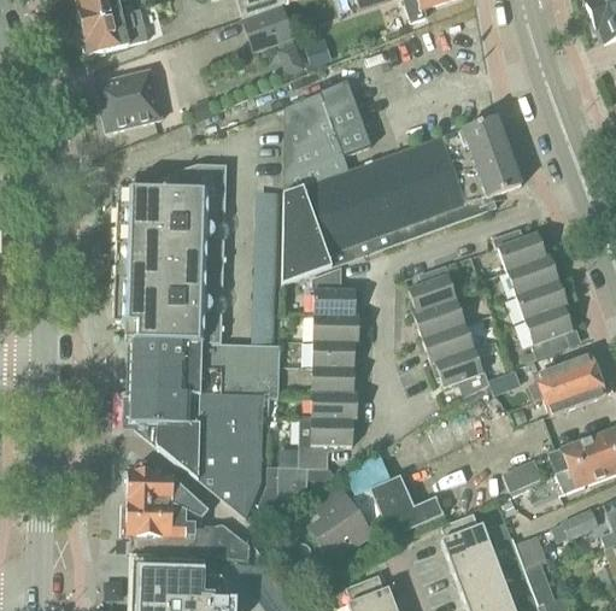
[(82,23),(123,13),(119,0),(76,0),(78,6),(76,11),(77,18),(82,21),(82,23)]
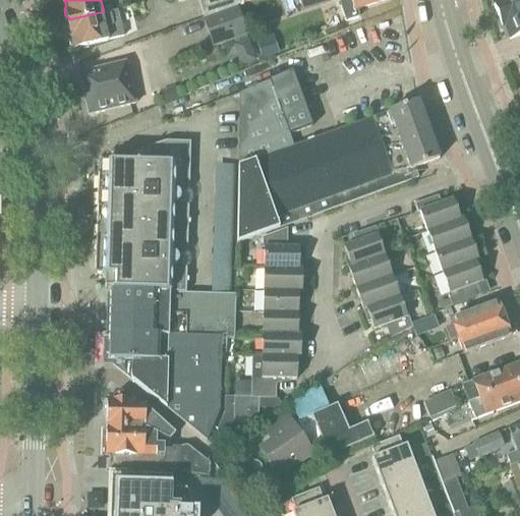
[(241,1),(241,0),(200,0),(205,14),(241,1)]
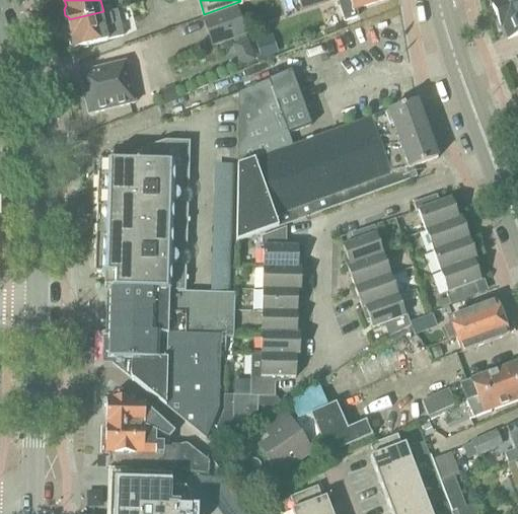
[(494,0),(502,21),(504,20),(509,34),(517,30),(517,0),(494,0)]
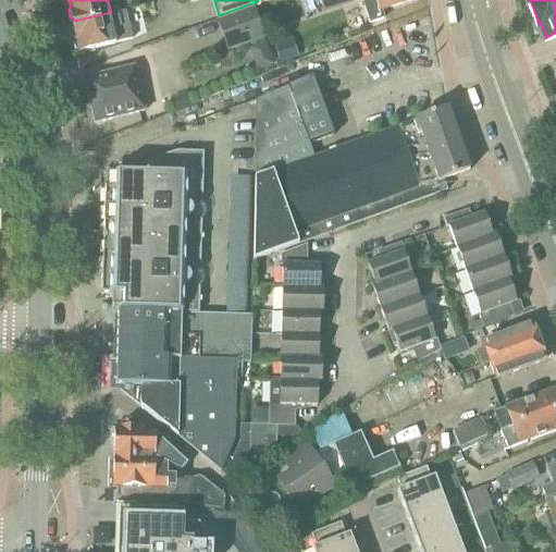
[(219,17),(229,46),(266,33),(255,4),(219,17)]
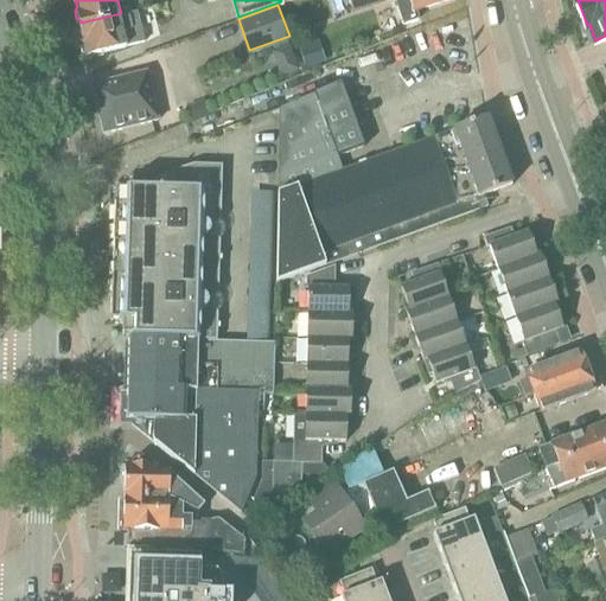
[(121,13),(81,23),(82,25),(80,30),(81,37),(85,39),(88,52),(145,39),(141,23),(138,8),(121,13)]
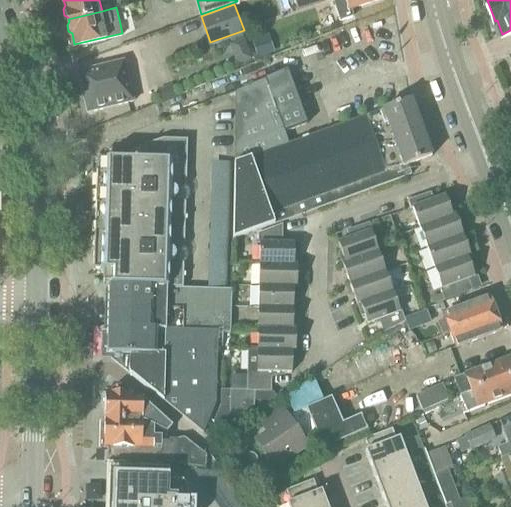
[(269,30),(252,36),(258,54),(269,51),(267,46),(273,44),(269,30)]
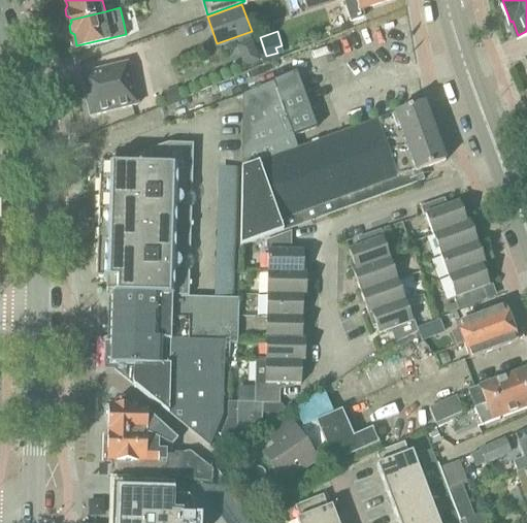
[(91,113),(138,101),(128,60),(80,71),(91,113)]
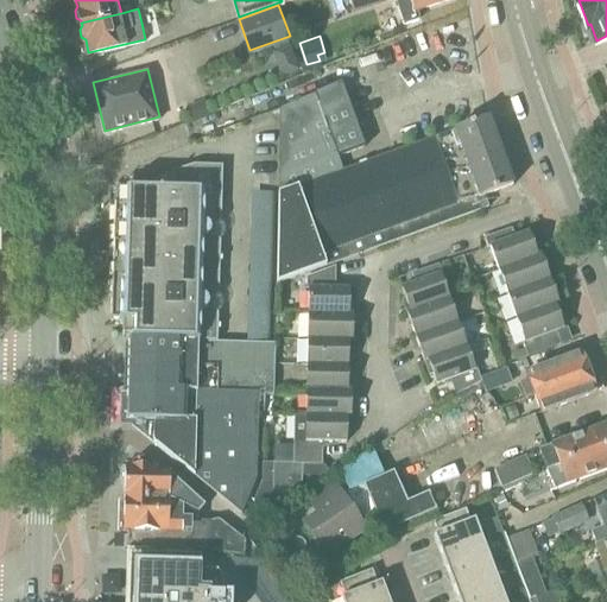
[(364,143),(341,81),(280,103),(277,280),(489,203),(485,191),(513,182),(489,114),(342,168),(337,152),(364,143)]
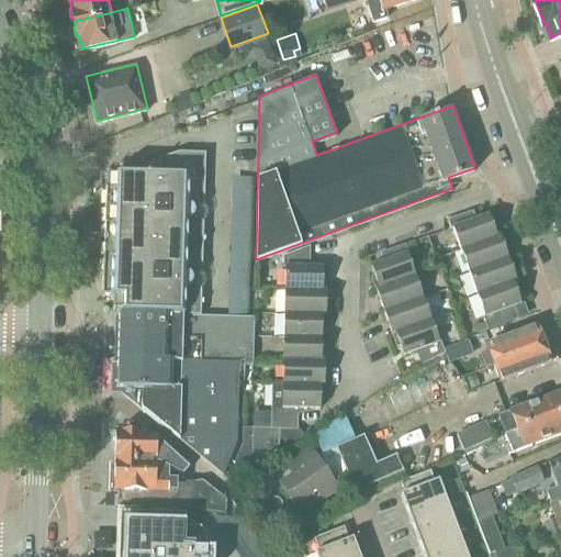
[(175,96),(179,108),(194,101),(190,89),(175,96)]
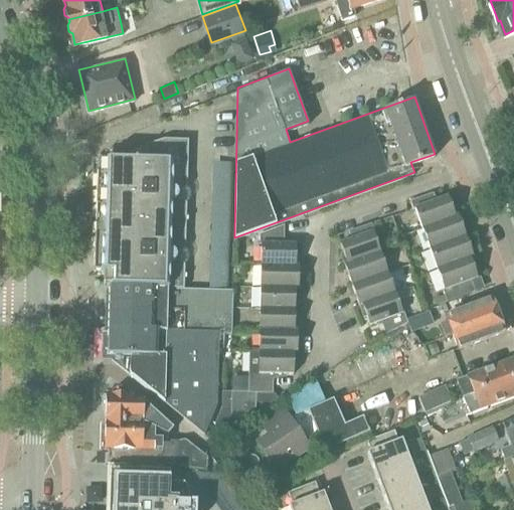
[(97,196),(185,198),(184,197),(184,188),(188,184),(189,138),(165,137),(142,145),(141,159),(105,158),(105,172),(98,172),(97,196)]
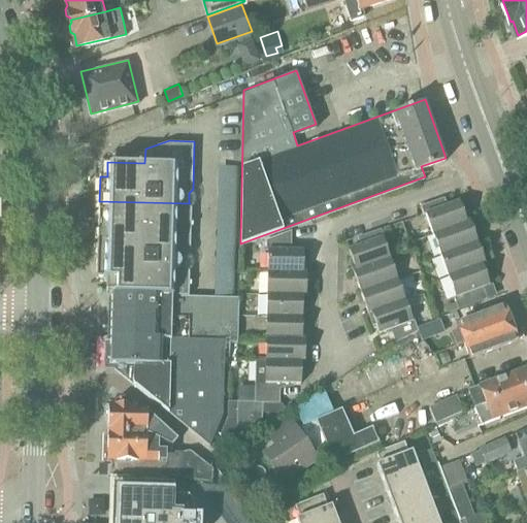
[(443,194),(436,197),(438,204),(447,202),(443,194)]
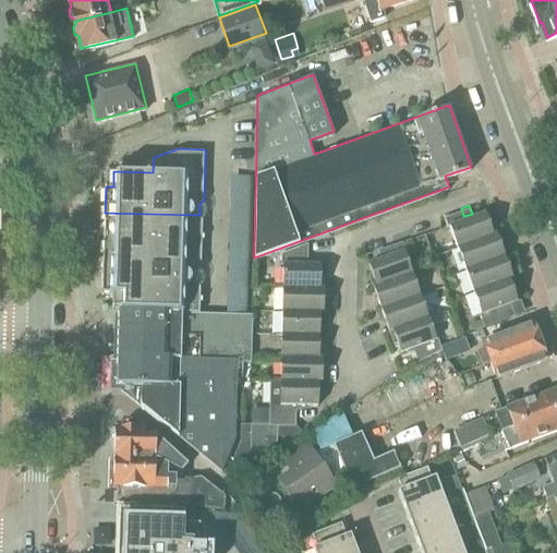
[(463,216),(461,208),(452,212),(456,219),(463,216)]
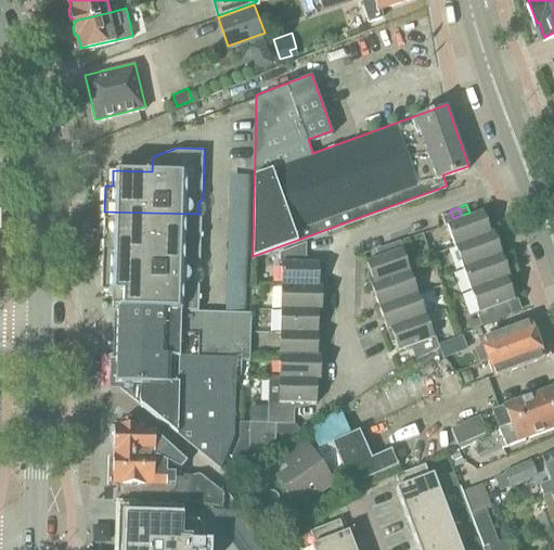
[(453,218),(450,210),(441,213),(445,221),(447,221),(454,243),(493,229),(488,217),(485,218),(481,208),(469,213),(461,215),(453,218)]
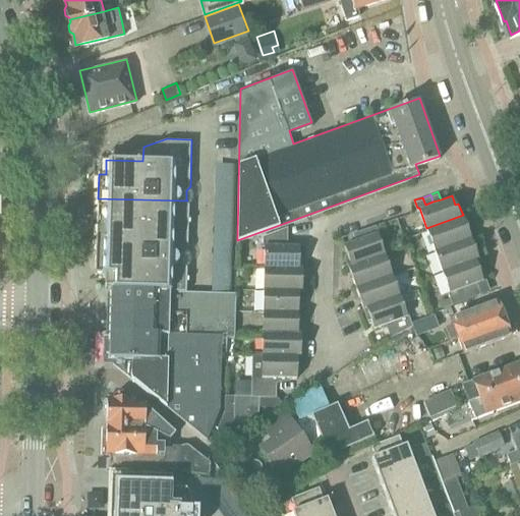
[(98,198),(97,240),(114,241),(188,243),(189,204),(187,201),(98,198)]
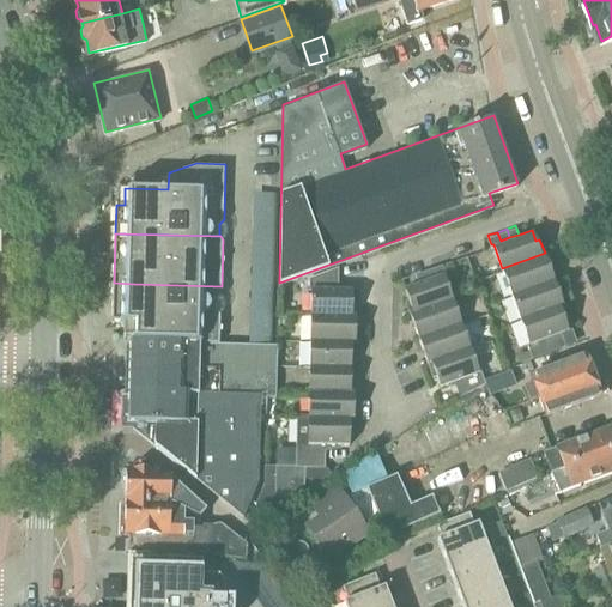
[(545,253),(502,268),(511,292),(553,277),(545,253)]
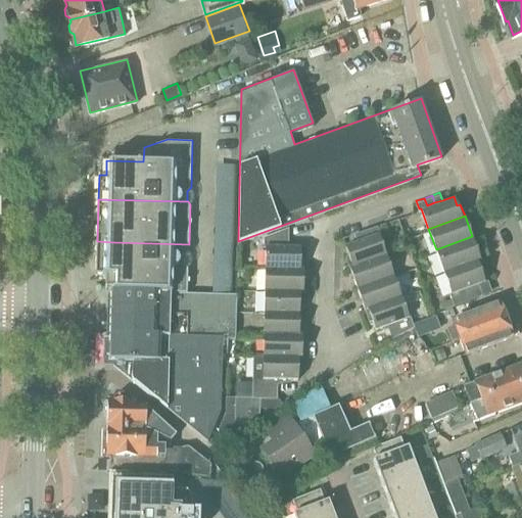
[(364,236),(357,239),(344,243),(348,252),(345,254),(349,266),(385,252),(378,232),(380,231),(377,223),(369,226),(372,234),(364,236)]
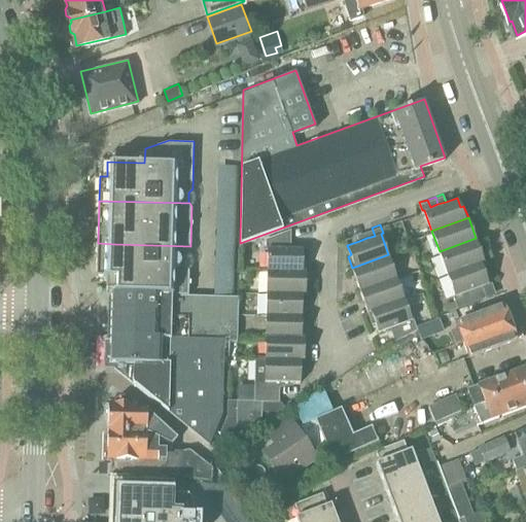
[(268,268),(307,269),(307,256),(304,256),(304,246),(291,246),(291,227),(267,236),(267,246),(269,246),(268,268)]
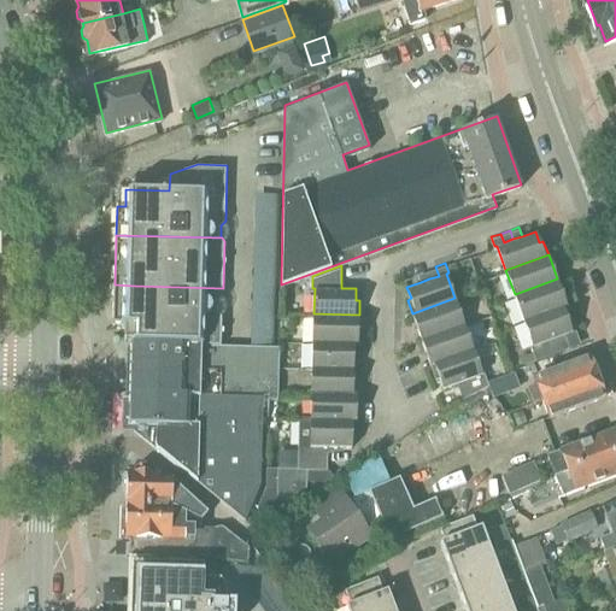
[(435,266),(427,270),(429,278),(439,276),(435,266)]
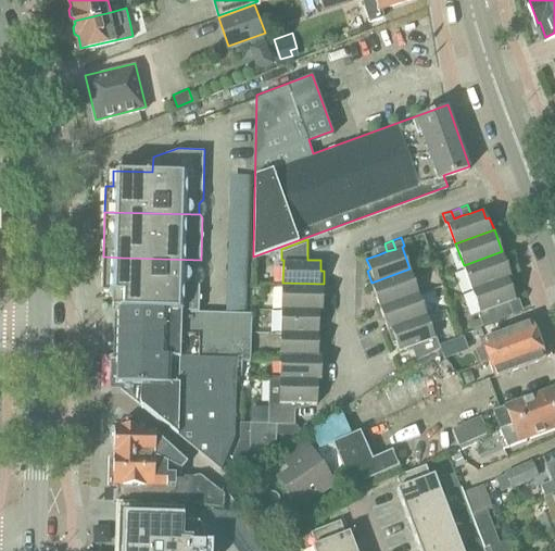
[(387,251),(385,243),(376,247),(379,254),(387,251)]
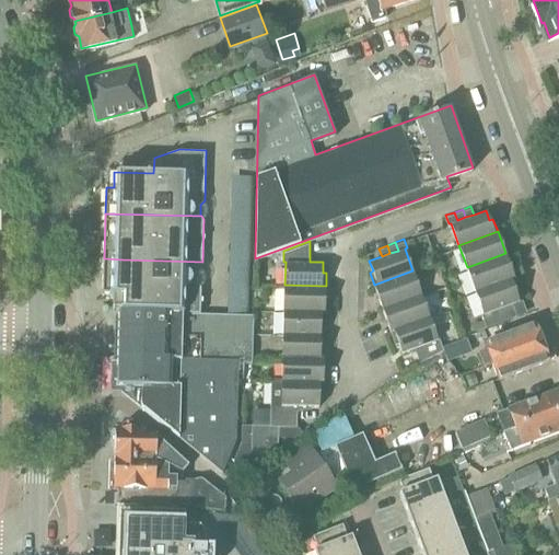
[(505,253),(467,267),(475,289),(513,275),(505,253)]
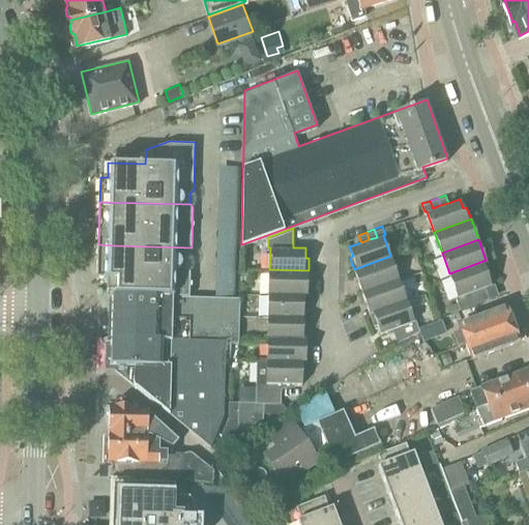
[(116,245),(98,244),(97,278),(114,278),(113,292),(190,295),(190,270),(187,267),(187,257),(192,254),(192,248),(116,245)]
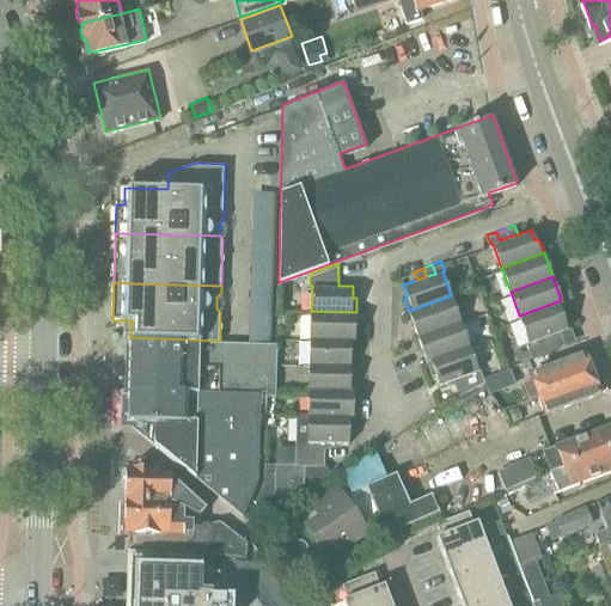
[(451,295),(409,311),(417,335),(459,319),(451,295)]
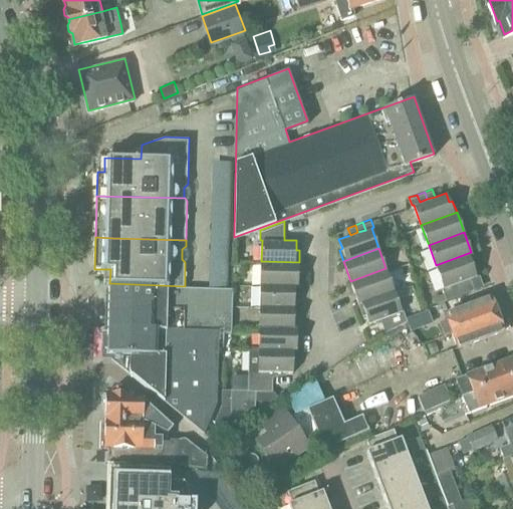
[(475,264),(471,252),(436,265),(444,285),(442,286),(444,292),(436,295),(438,301),(446,299),(446,297),(468,289),(464,278),(476,274),(472,265),(475,264)]
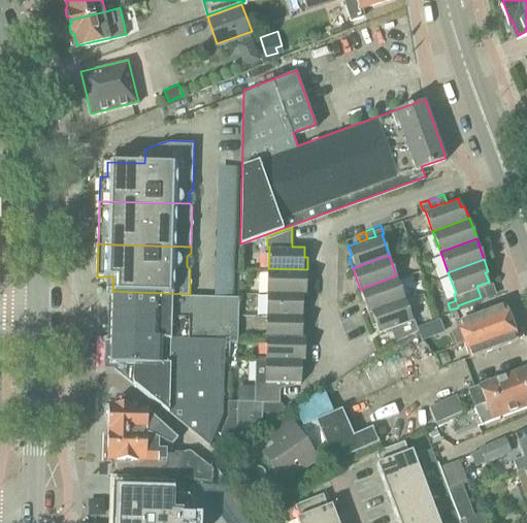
[(268,268),(268,291),(306,292),(307,269),(268,268)]
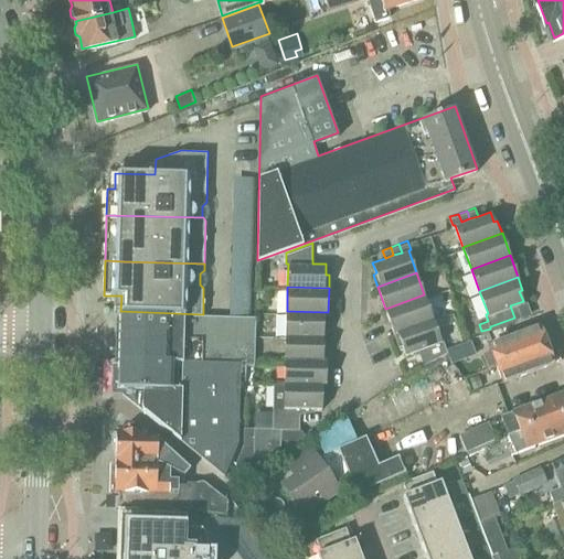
[(424,294),(385,309),(394,331),(433,316),(424,294)]
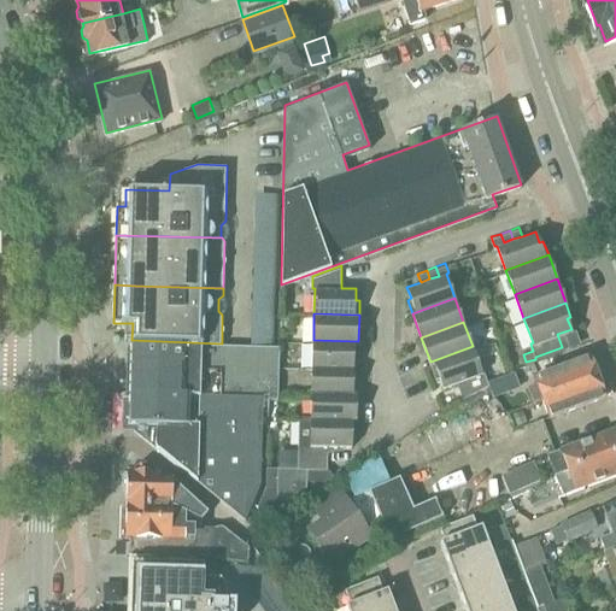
[(222,344),(132,340),(129,422),(182,424),(180,465),(246,518),(262,482),(264,399),(280,399),(281,345),(222,344)]
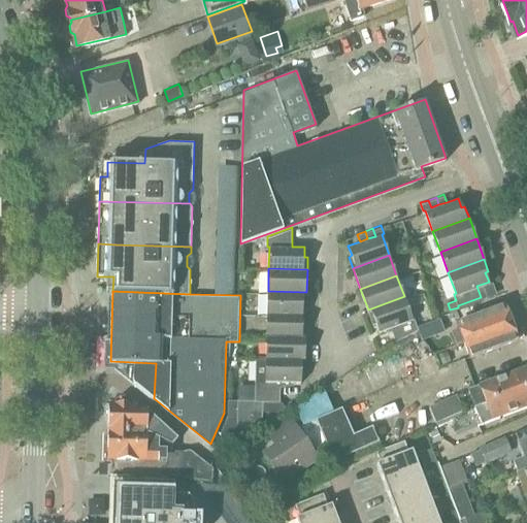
[(268,291),(268,313),(303,314),(303,301),(306,301),(306,292),(268,291)]
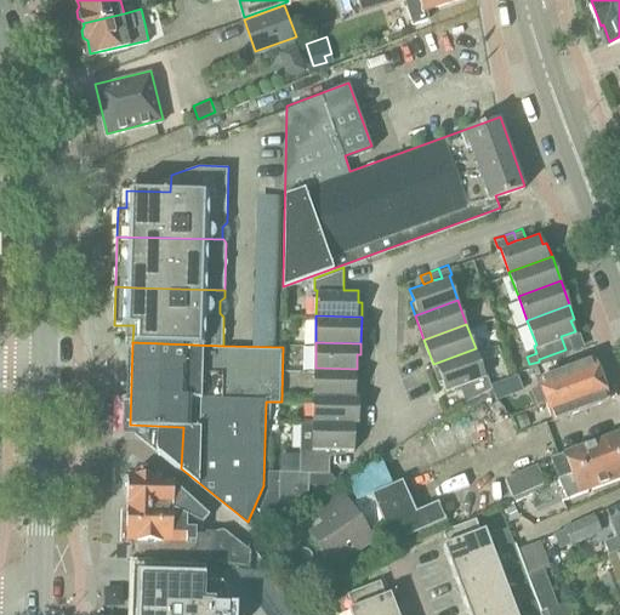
[(484,374),(476,348),(433,364),(438,379),(442,376),(445,388),(459,383),(465,399),(490,385),(487,373),(484,374)]
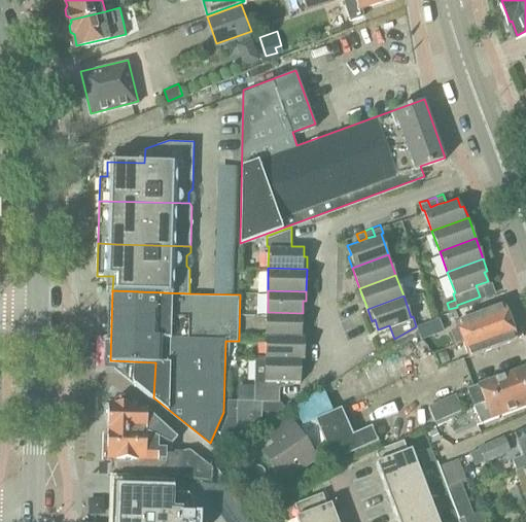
[(456,341),(511,320),(504,303),(457,320),(459,326),(452,328),(456,341)]
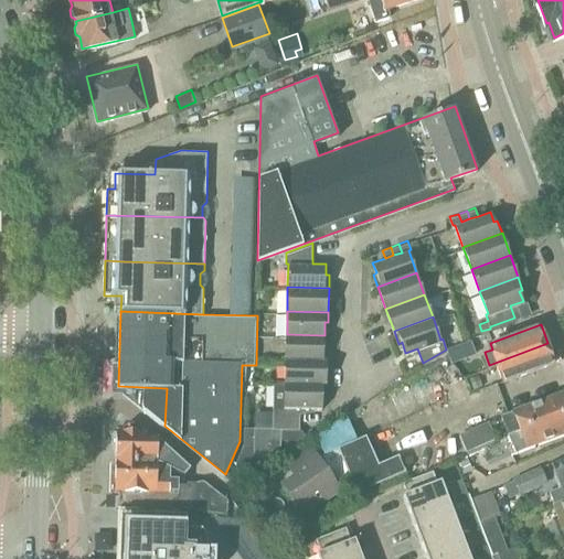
[(325,335),(287,334),(286,358),(328,359),(328,348),(323,348),(325,335)]
